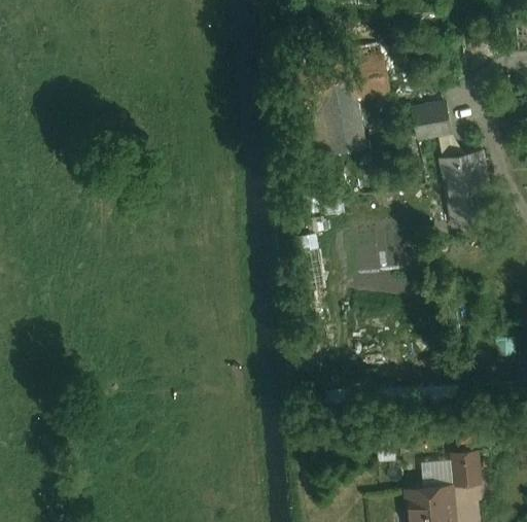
[(375,56),(291,69),(299,114),(317,111),(360,104),(382,101),(375,56)]
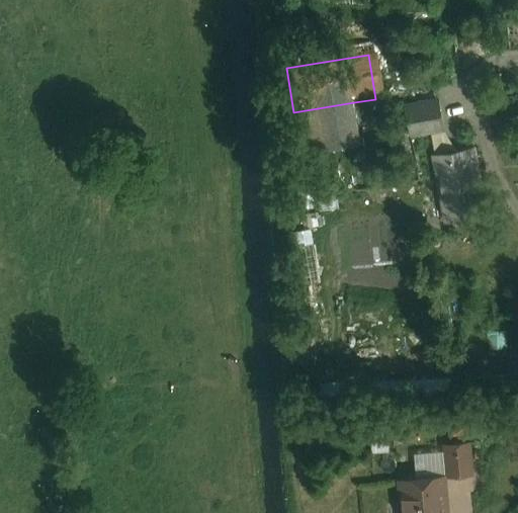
[(441,100),(406,105),(410,137),(445,133),(441,100)]
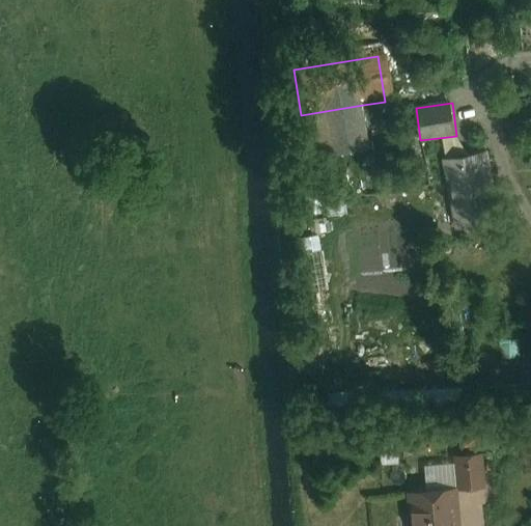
[(363,105),(319,112),(328,161),(371,154),(363,105)]
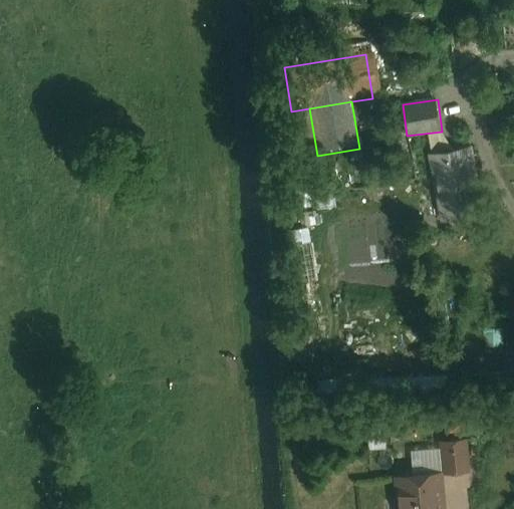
[(444,433),(464,432),(463,423),(443,424),(444,433)]
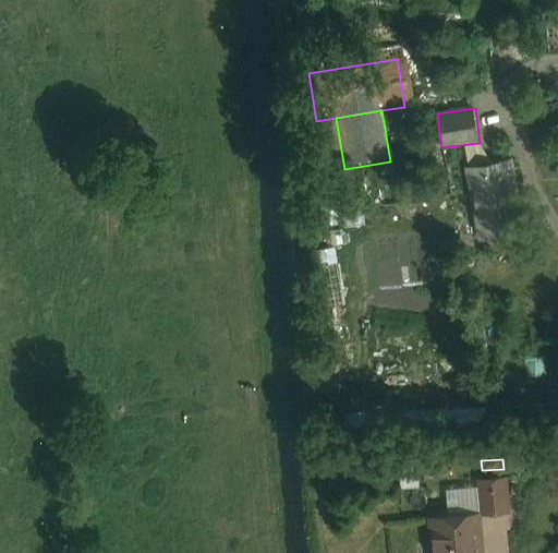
[(419,488),(417,464),(398,465),(399,489),(419,488)]
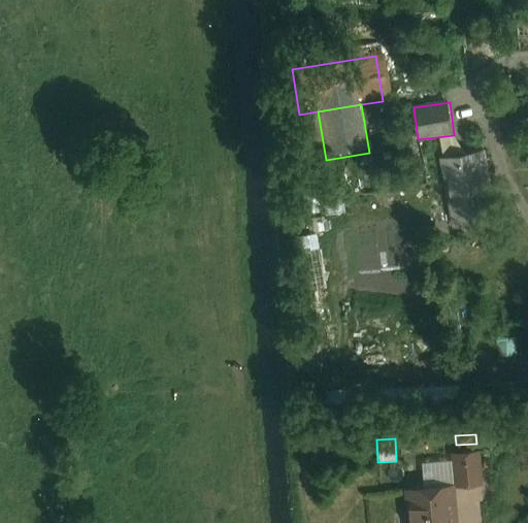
[(484,454),(453,455),(454,486),(486,485),(484,454)]
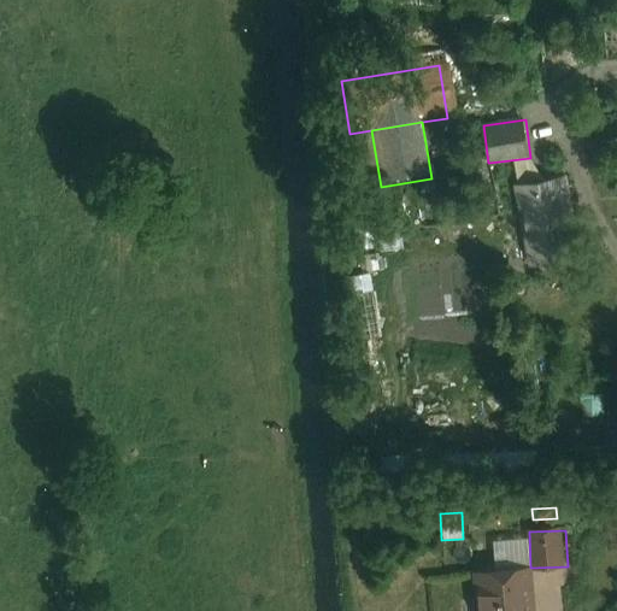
[(534,610),(530,568),(471,574),(475,610),(534,610)]
